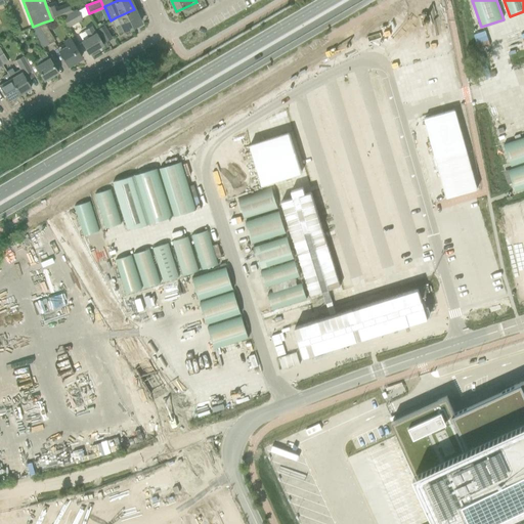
[(54,3),(46,6),(51,19),(66,13),(73,11),(70,3),(62,6),(56,8),(54,3)]
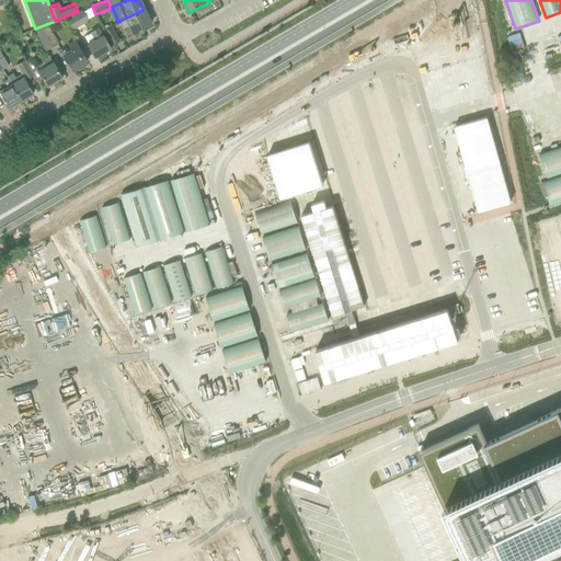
[(144,10),(124,19),(127,25),(124,26),(127,35),(150,25),(144,10)]
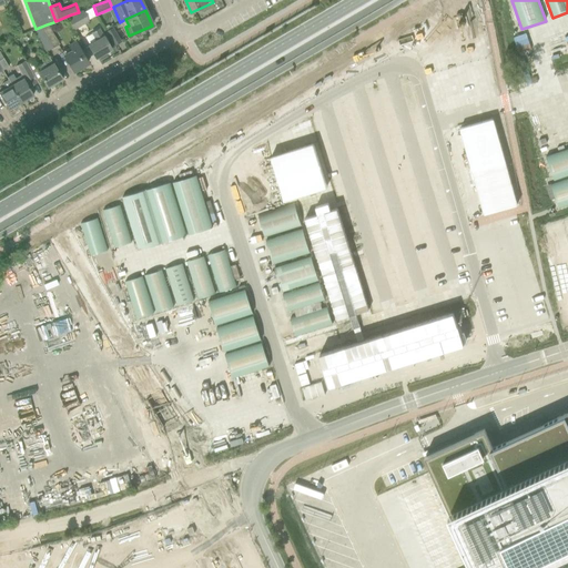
[(82,11),(68,20),(73,30),(89,21),(88,20),(83,12),(82,11)]
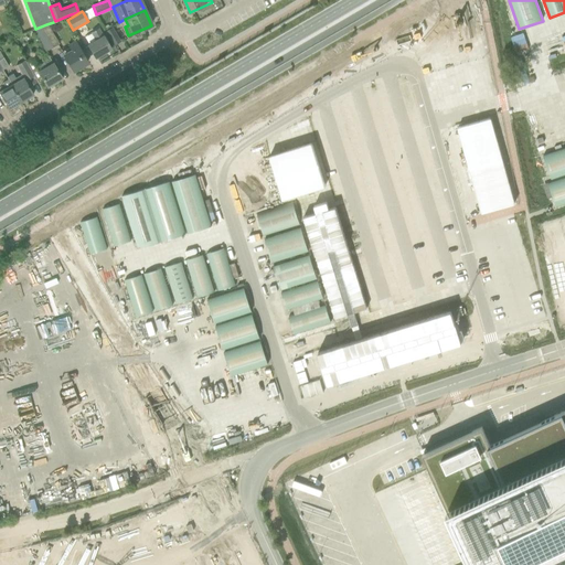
[(53,48),(59,44),(46,24),(41,27),(53,48)]
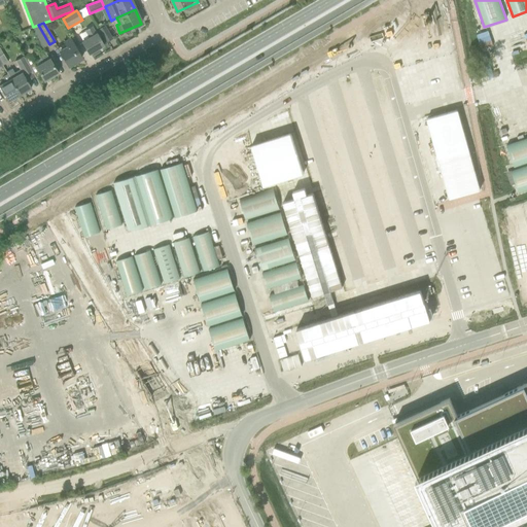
[(42,49),(49,44),(38,25),(33,27),(30,28),(42,49)]
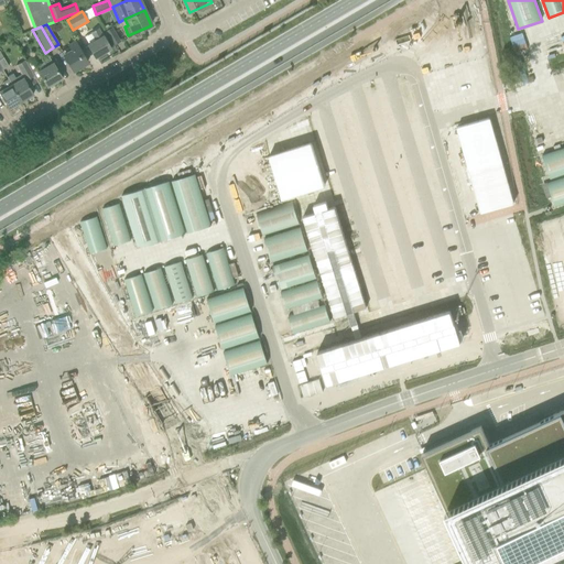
[(88,43),(87,44),(89,49),(95,58),(110,49),(105,40),(98,28),(90,33),(95,40),(88,43)]
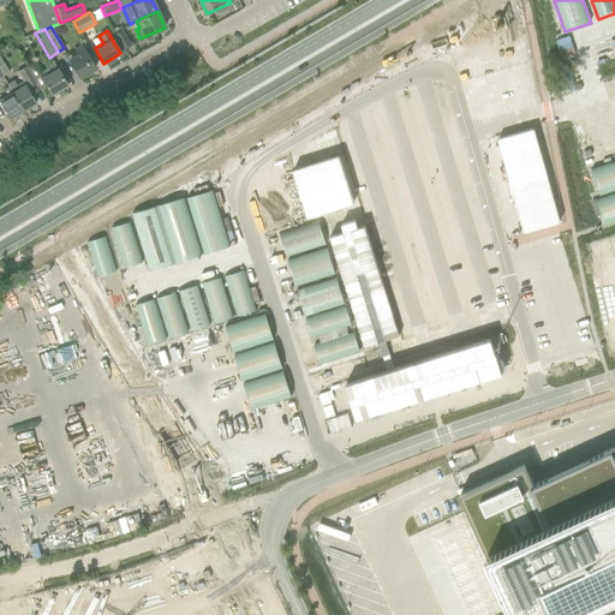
[(124,49),(130,46),(121,30),(114,35),(124,49)]
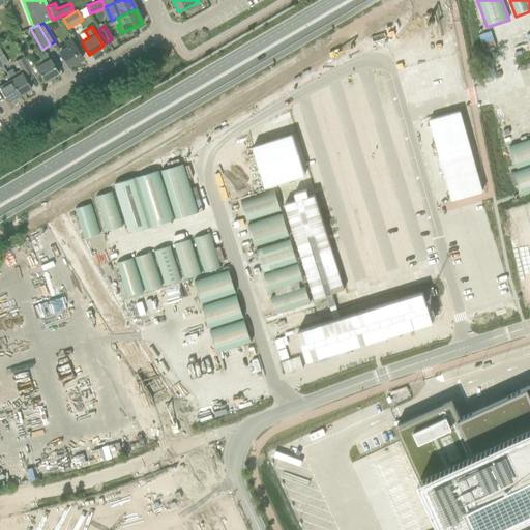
[(68,66),(82,59),(69,38),(63,42),(64,45),(58,49),(68,66)]
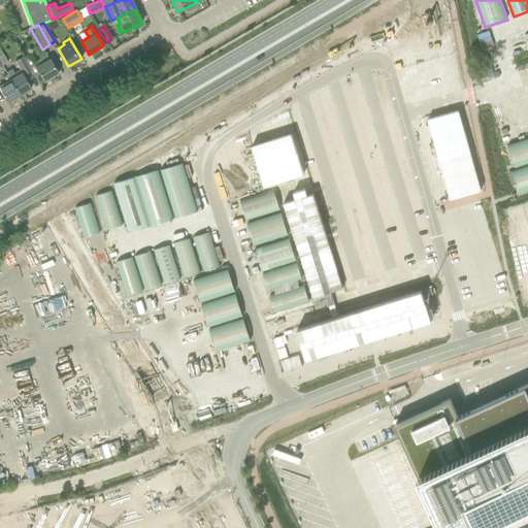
[(29,56),(25,59),(34,75),(39,72),(44,80),(58,73),(52,64),(45,52),(38,56),(40,59),(34,63),(29,56)]
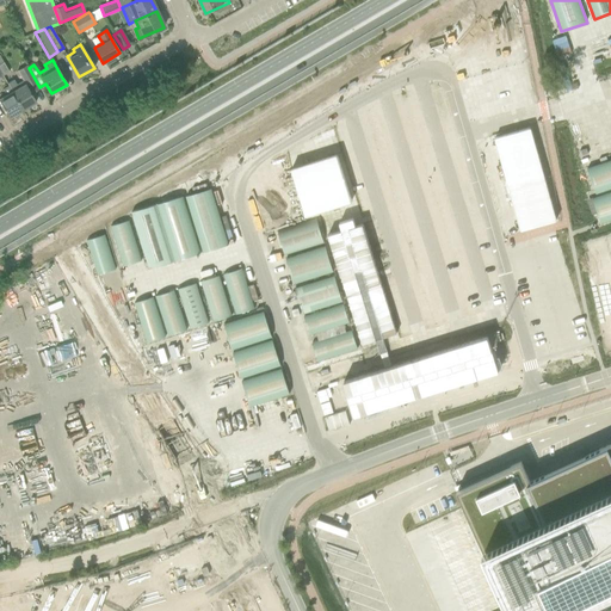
[(31,93),(41,88),(26,66),(17,72),(23,81),(16,85),(13,80),(7,85),(8,86),(23,110),(36,103),(31,93)]
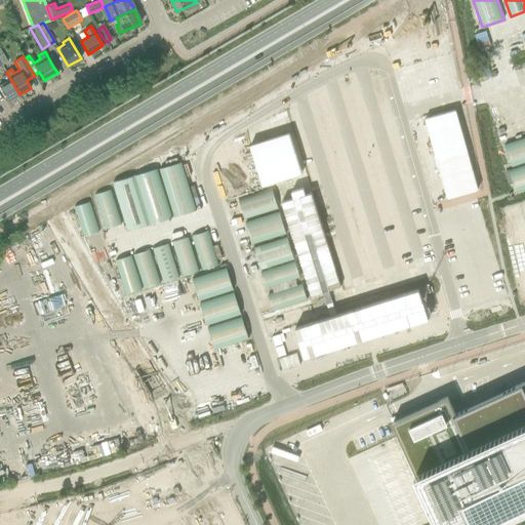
[(5,82),(0,84),(0,87),(3,92),(8,102),(19,94),(7,74),(2,77),(5,82)]
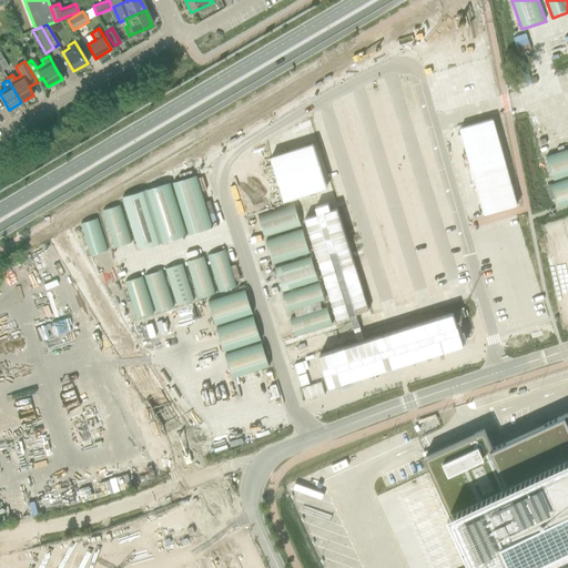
[(520,205),(495,120),(459,130),(485,216),(520,205)]
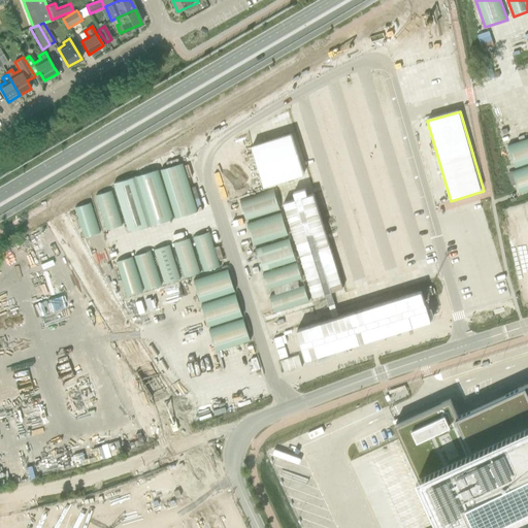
[(304,174),(292,135),(252,147),(264,187),(304,174)]
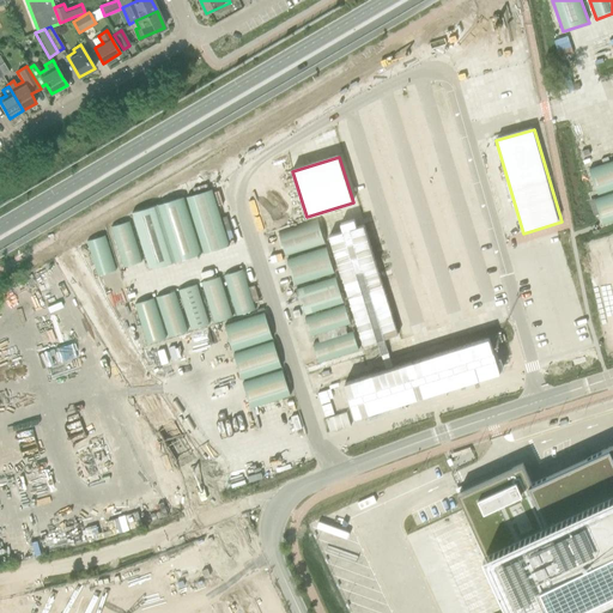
[(596,195),(612,189),(612,161),(588,170),(596,195)]
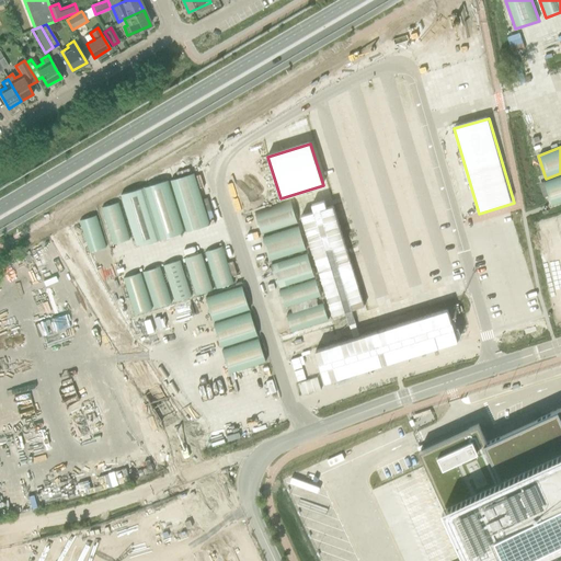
[(209,226),(193,174),(170,182),(185,233),(209,226)]
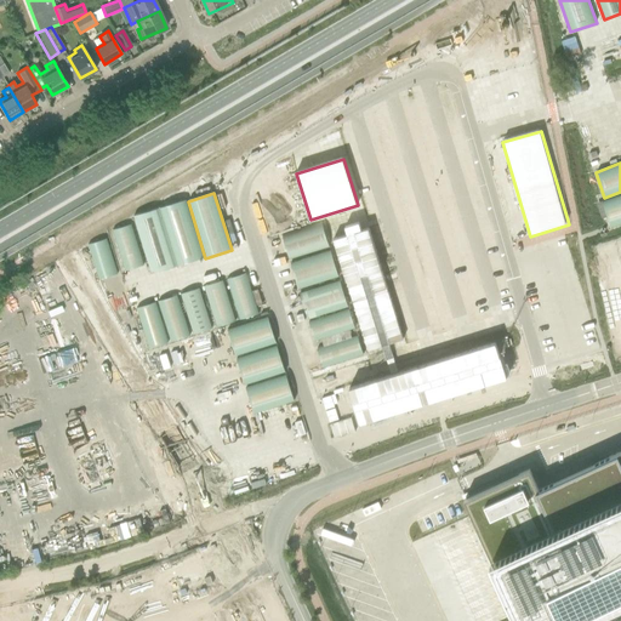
[(609,228),(620,223),(620,195),(600,203),(609,228)]
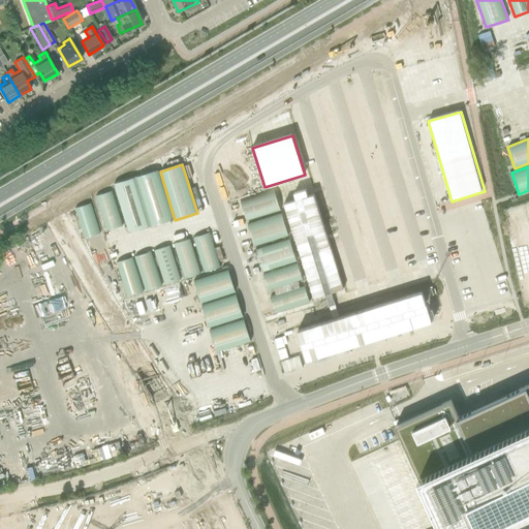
[(174,220),(158,170),(135,178),(151,227),(174,220)]
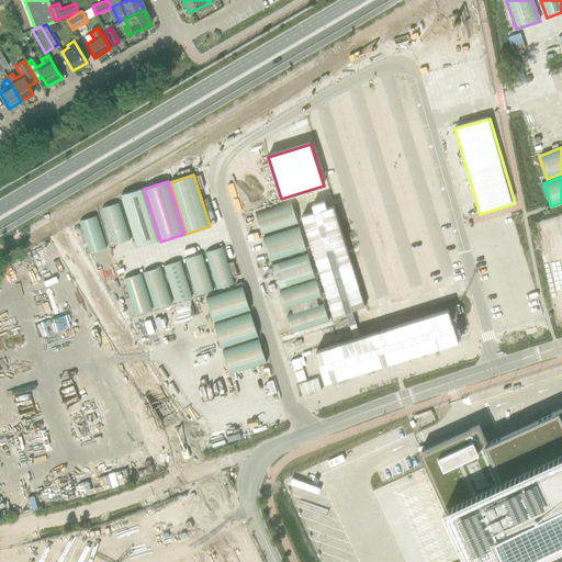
[(136,248),(159,242),(143,189),(121,195),(136,248)]
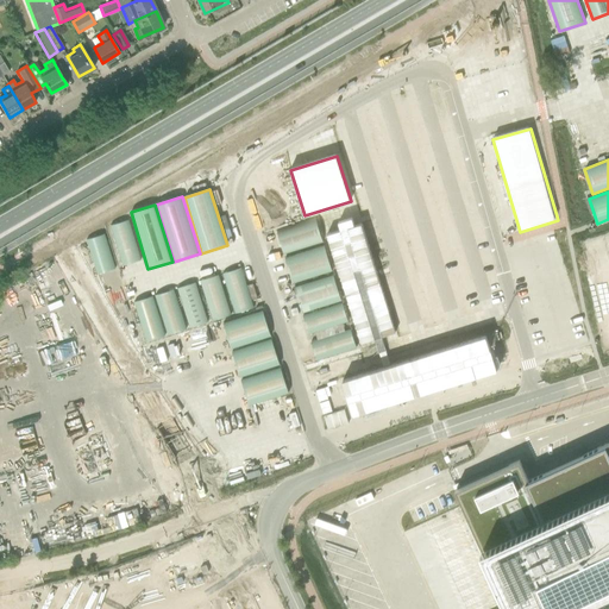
[(315,218),(276,231),(283,255),(324,243),(315,218)]
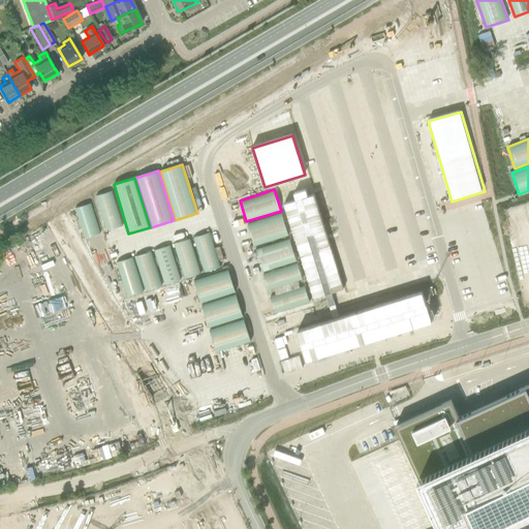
[(343,289),(314,194),(308,196),(306,189),(293,193),(296,200),(284,204),(313,299),(343,289)]
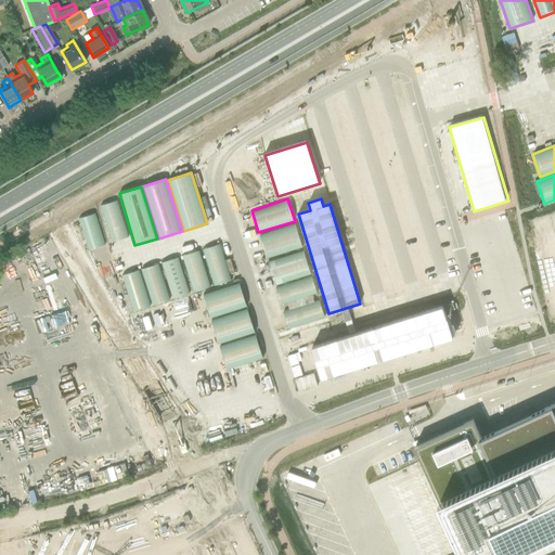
[(128,237),(117,201),(100,206),(111,243),(128,237)]
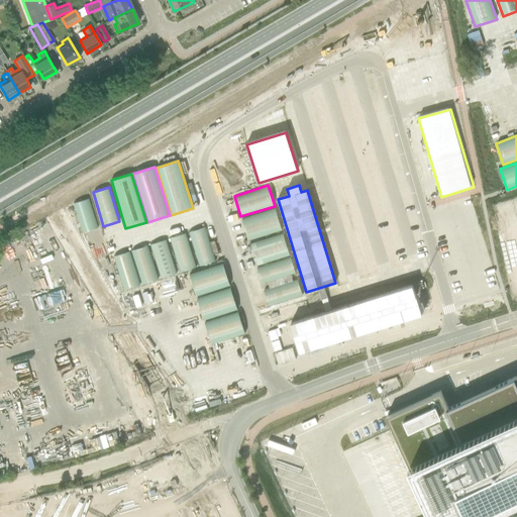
[(98,228),(89,199),(73,204),(82,233),(98,228)]
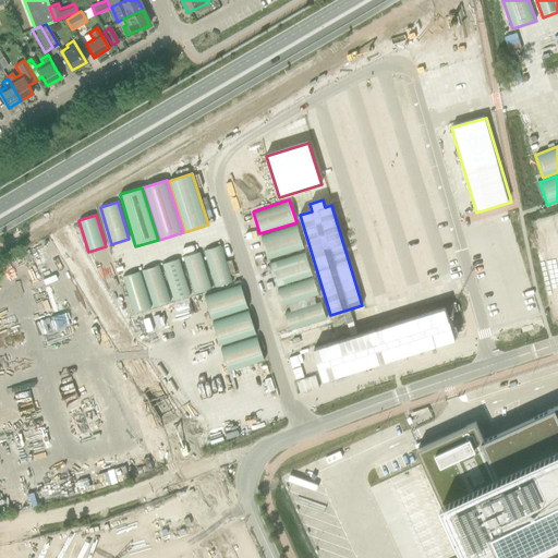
[(296,225),(261,237),(268,259),(304,247),(296,225)]
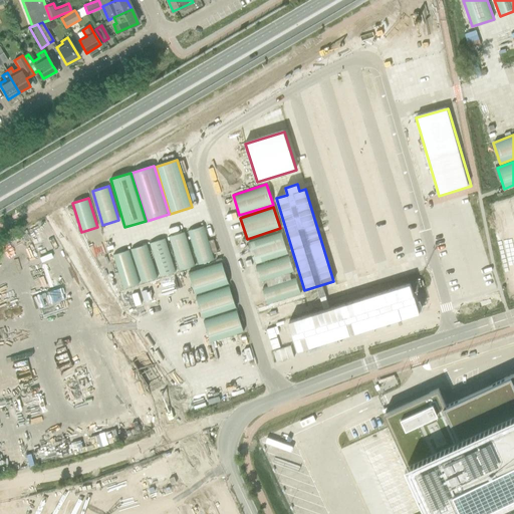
[(187,232),(198,266),(214,261),(203,227),(187,232)]
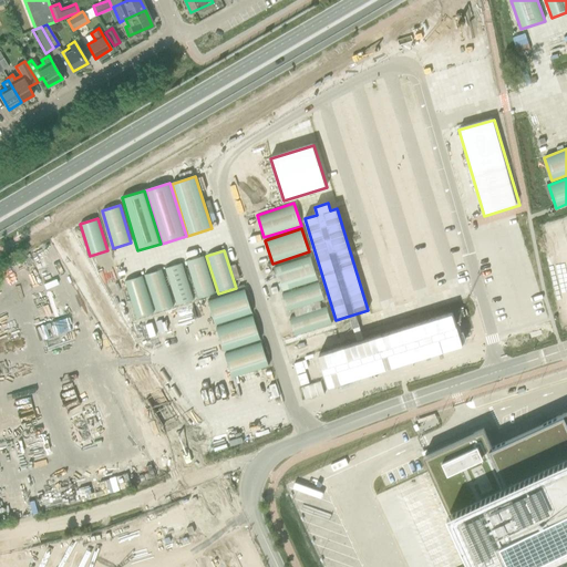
[(215,295),(203,256),(185,261),(197,299),(215,295)]
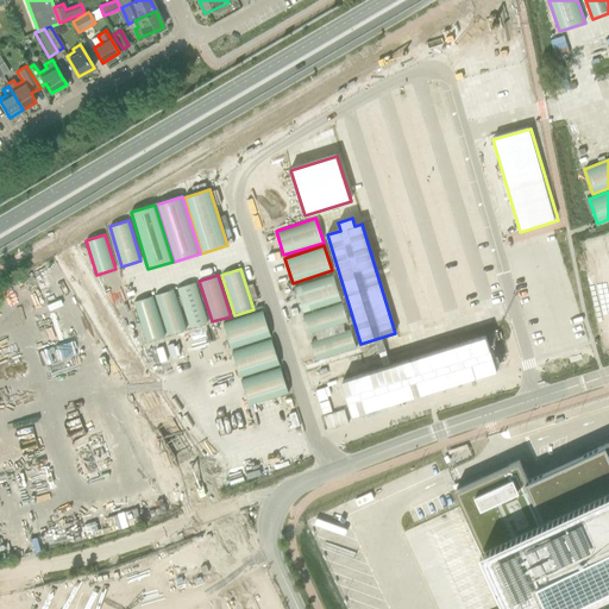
[(333,275),(294,288),(302,313),(341,300),(333,275)]
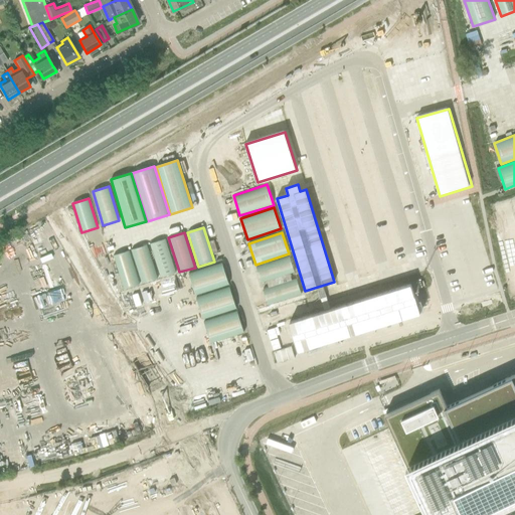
[(175,274),(165,239),(149,244),(160,279),(175,274)]
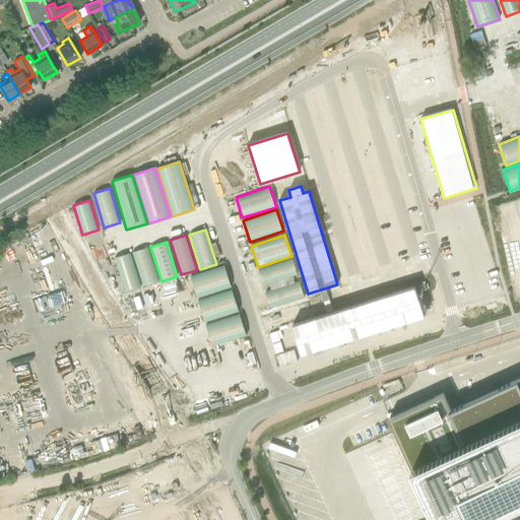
[(158,281),(148,248),(132,253),(142,286),(158,281)]
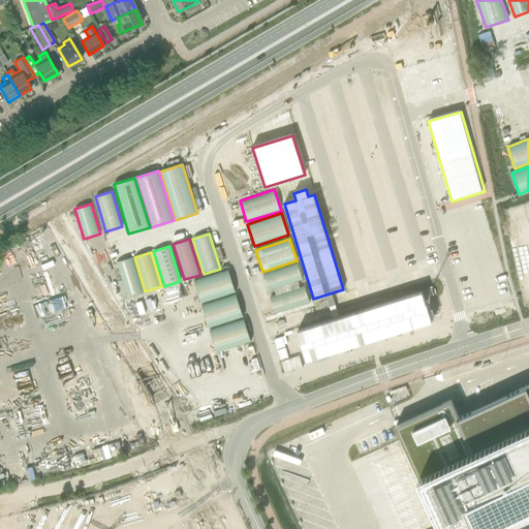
[(143,292),(132,257),(116,262),(126,298),(143,292)]
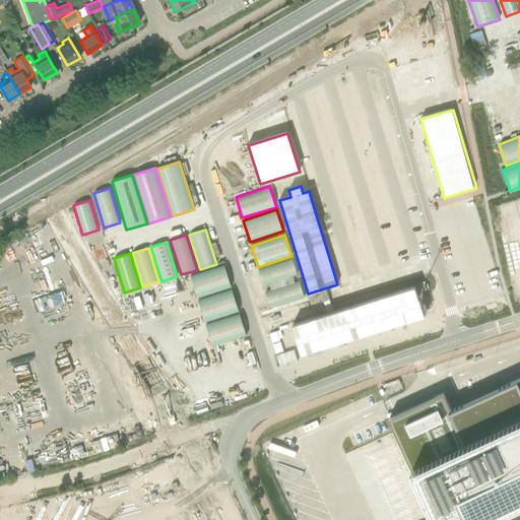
[(293,259),(258,269),(263,284),(268,283),(291,276),(297,274),(293,259)]
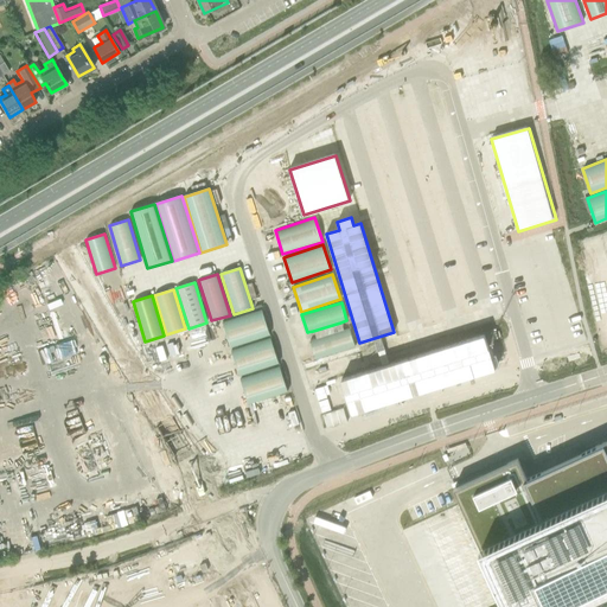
[(230,349),(269,337),(261,311),(222,323),(230,349)]
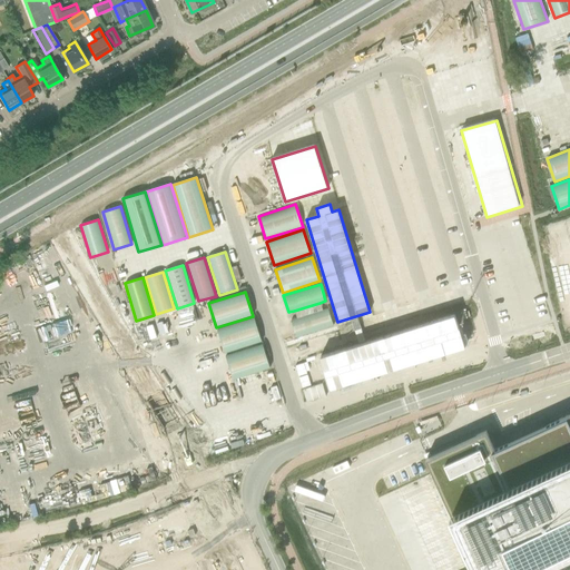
[(296,318),(291,320),(296,337),(333,325),(328,308),(323,310),(296,318)]
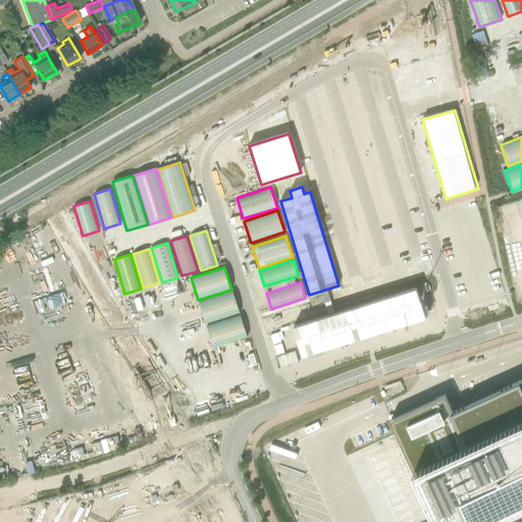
[(426,317),(417,288),(293,327),(302,357),(426,317)]
